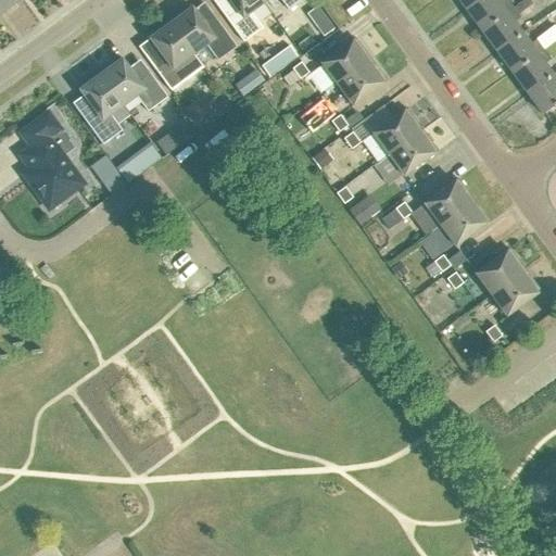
[(0,0),(0,14),(16,3),(13,0),(0,0)]
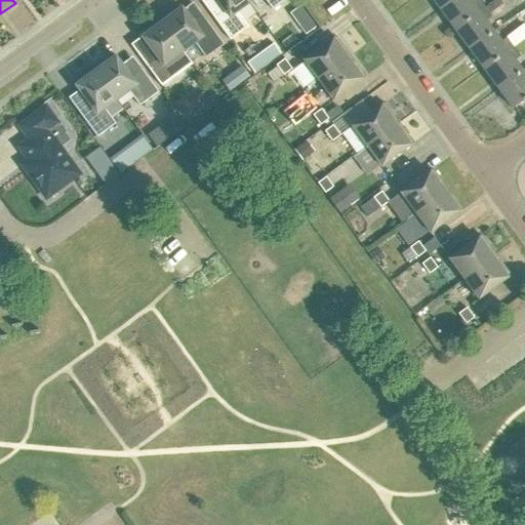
[(248,4),(245,0),(214,0),(221,10),(212,17),(229,40),(247,28),(236,12),(248,4)]
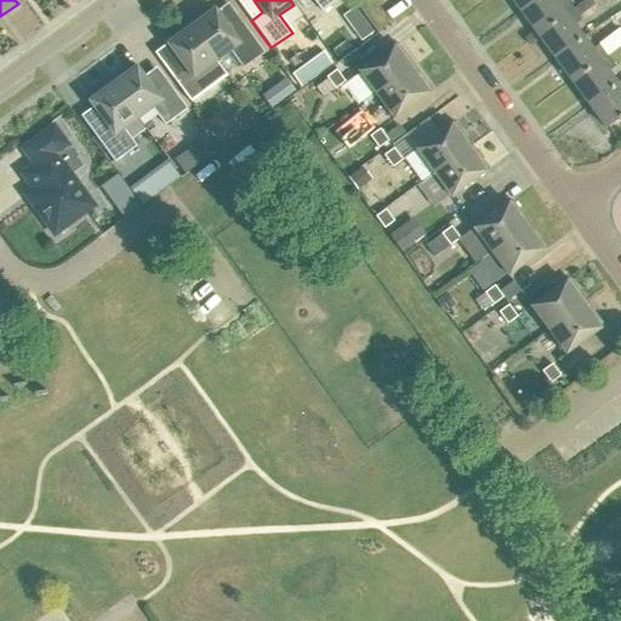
[(290,0),(294,5),(300,0),(311,0),(320,12),(335,0),(290,0)]
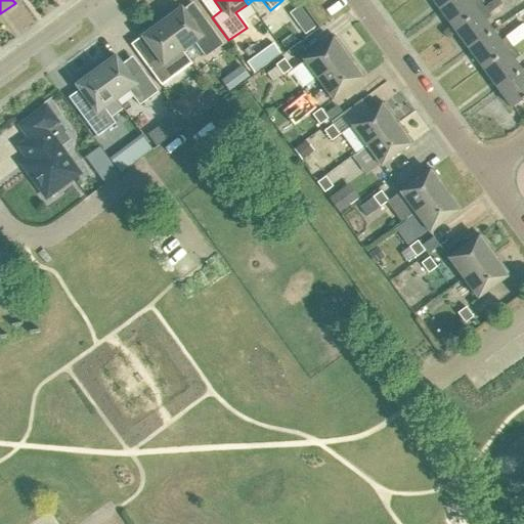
[(430,0),(438,10),(450,0),(430,0)]
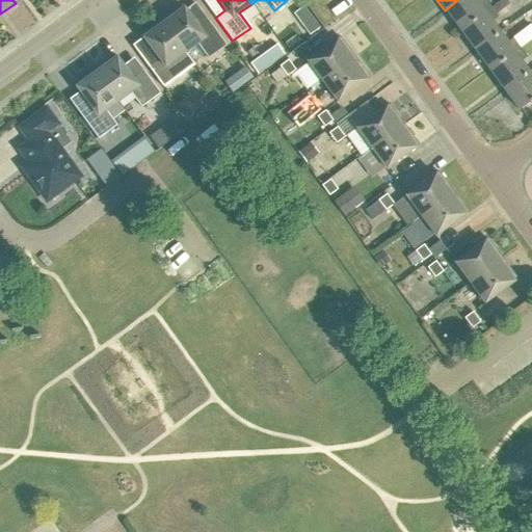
[(481,0),(476,4),(473,0),(457,0),(445,10),(459,30),(489,8),(483,0),(481,0)]
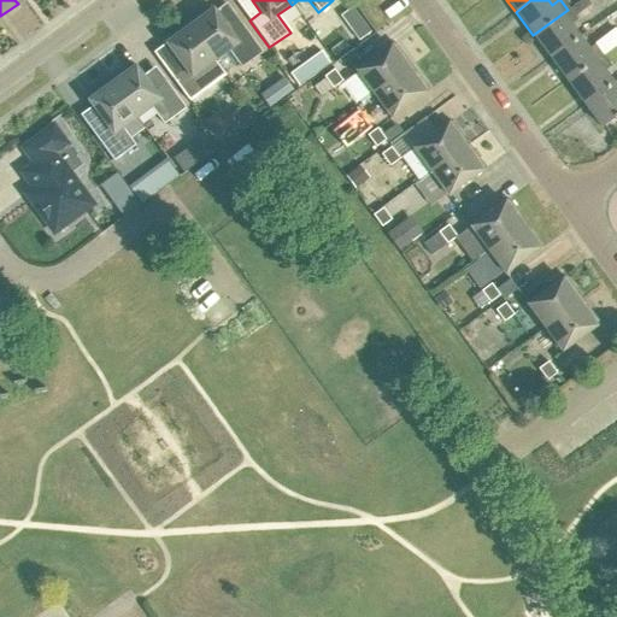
[(209,6),(186,23),(213,62),(228,52),(240,69),(262,53),(241,25),(230,34),(209,6)]
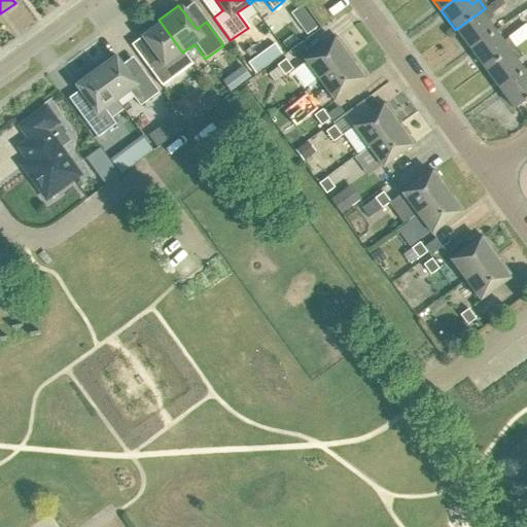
[(492,18),(485,8),(455,30),(469,49),(493,33),(486,23),(492,18)]
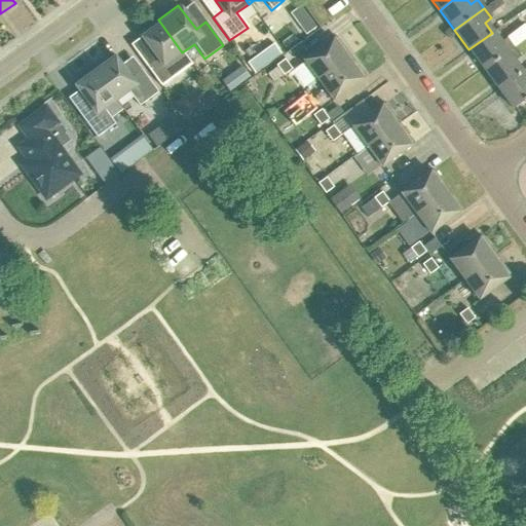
[(182,52),(158,20),(138,35),(156,59),(146,66),(160,86),(179,73),(171,62),(182,52)]
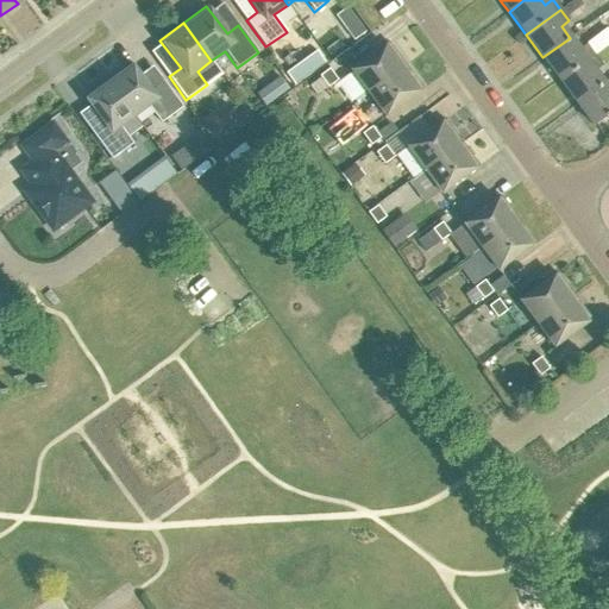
[(353,42),(365,33),(358,23),(346,31),(353,42)]
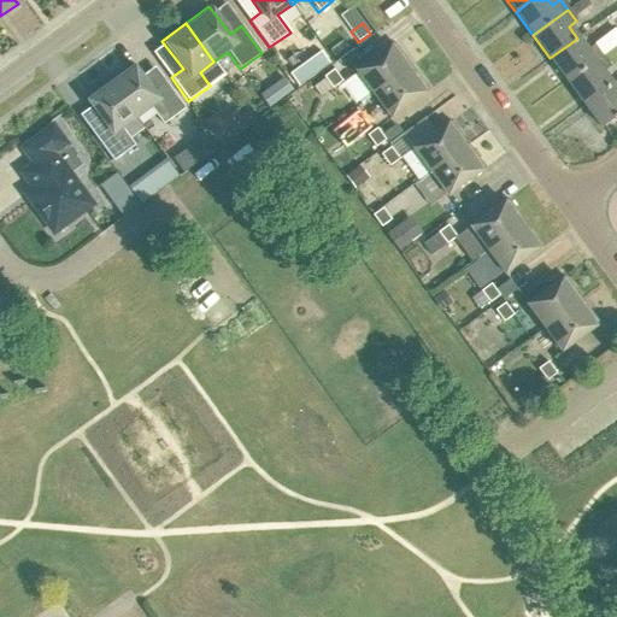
[(603,53),(616,43),(616,29),(595,41),(603,53)]
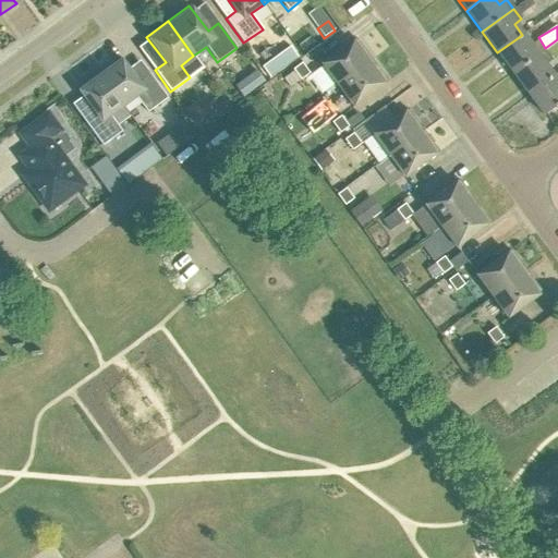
[(530,46),(522,35),(497,52),(512,74),(544,51),(537,40),(530,46)]
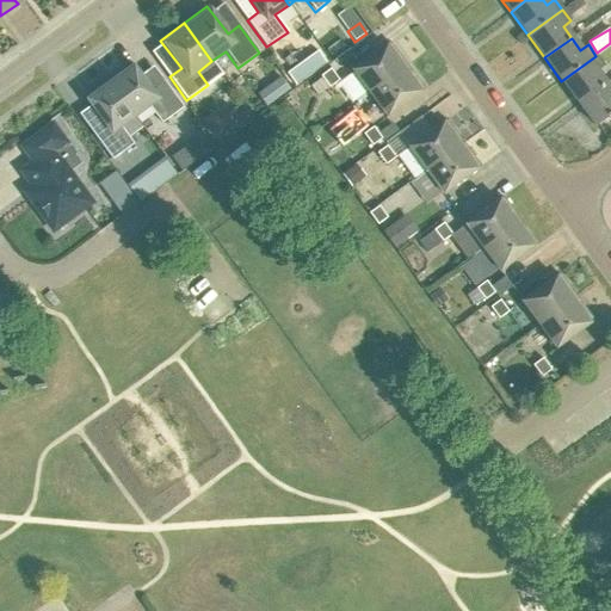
[(369,96),(407,68),(390,44),(352,73),(369,96)]
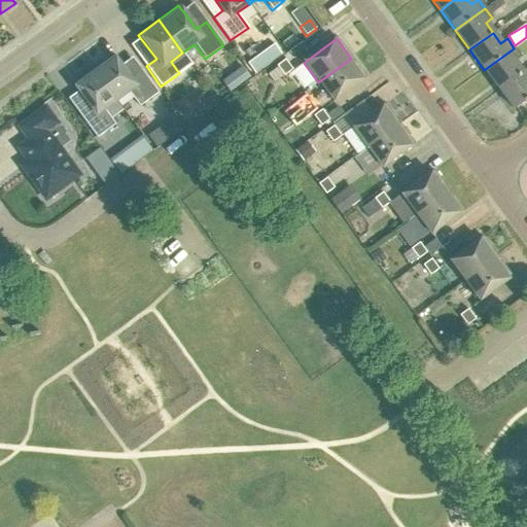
[(281,56),(274,45),(261,54),(270,64),(281,56)]
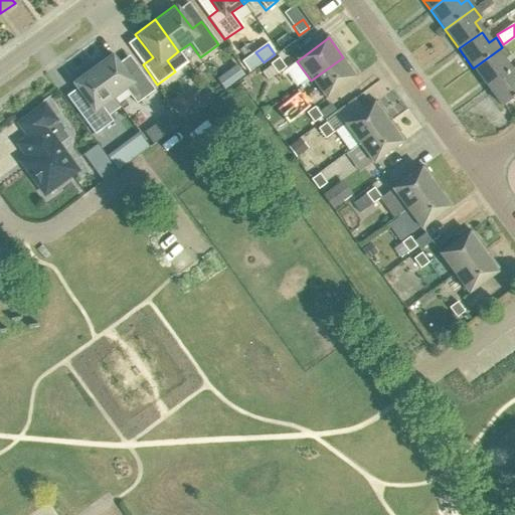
[(509,56),(502,47),(473,68),(487,88),(510,70),(503,61),(509,56)]
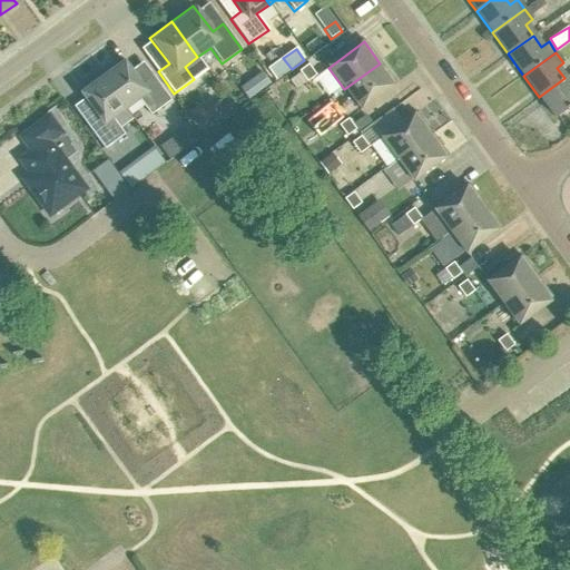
[(121,58),(99,74),(126,109),(139,100),(150,116),(170,101),(153,77),(141,86),(121,58)]
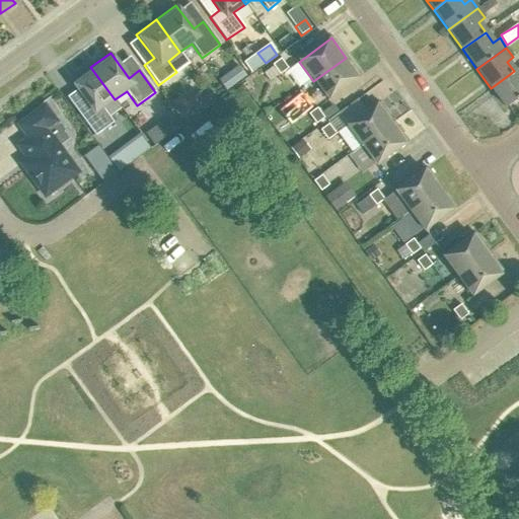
[(327,101),(360,77),(346,58),(313,81),(327,101)]
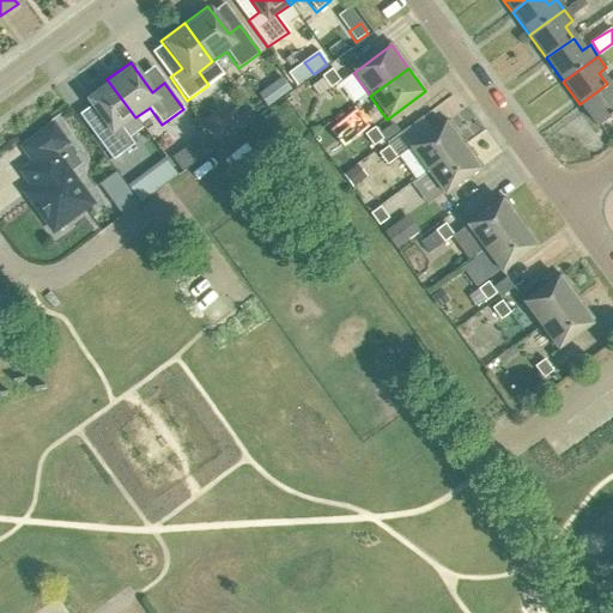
[(322,77),(331,89),(340,82),(332,70),(322,77)]
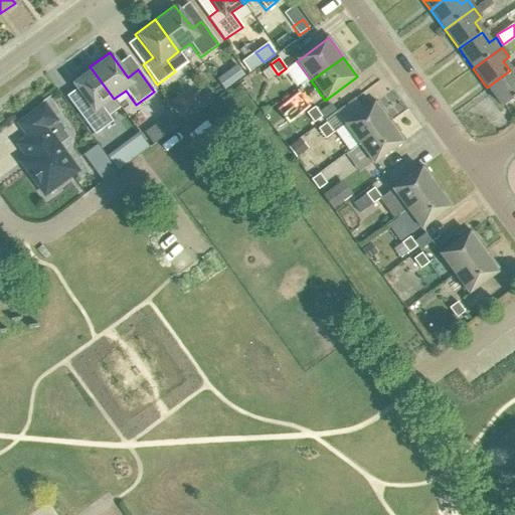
[(114,99),(90,66),(70,81),(88,105),(77,113),(95,135),(113,122),(102,108),(114,99)]
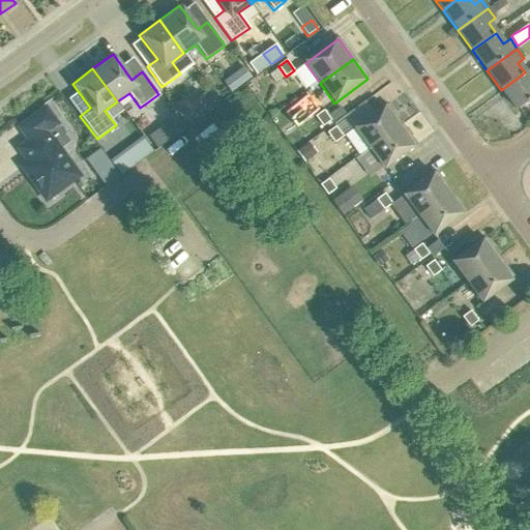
[(243,85),(251,79),(243,68),(235,75),(243,85)]
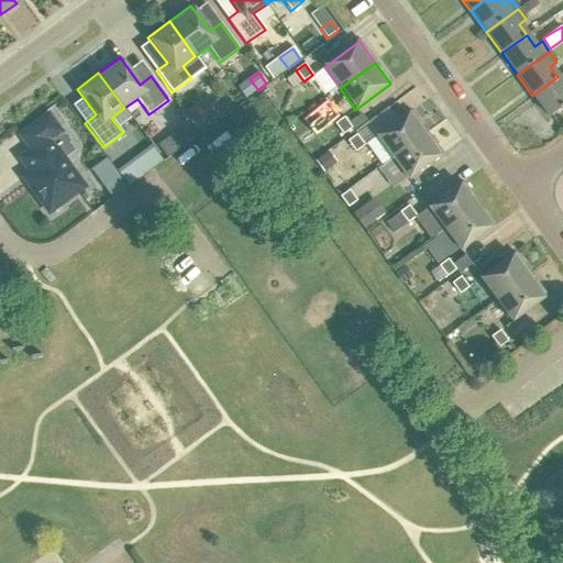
[(548,117),(562,106),(562,85),(558,77),(532,96),(548,117)]
